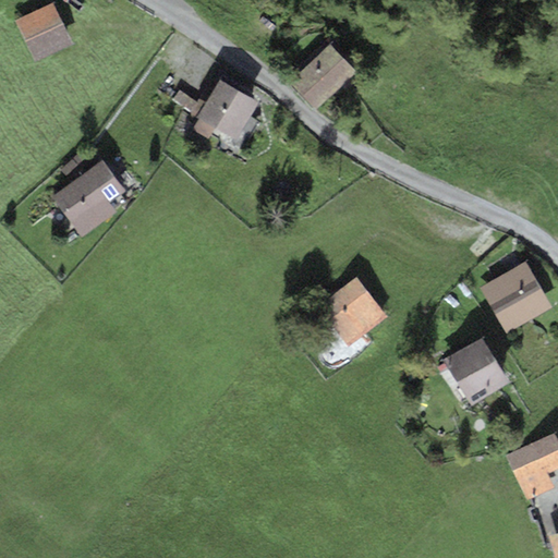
[(52,3),(15,21),(34,61),(72,43),(52,3)]
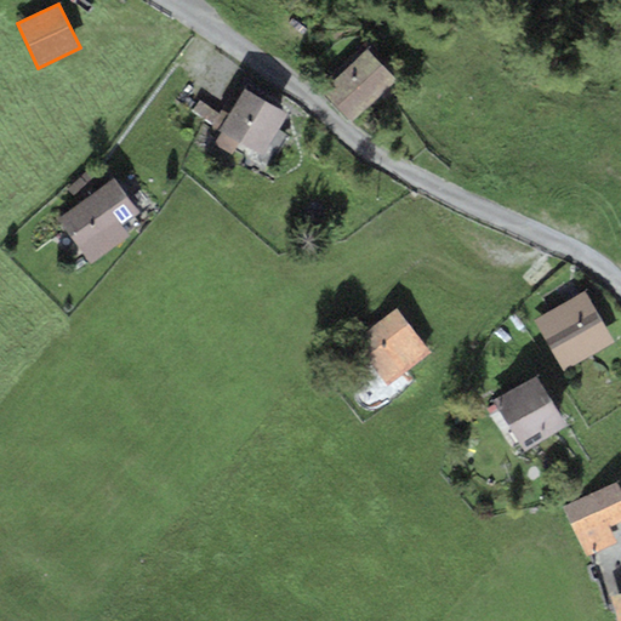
[(394,79),(366,50),(323,92),(351,120),(394,79)]
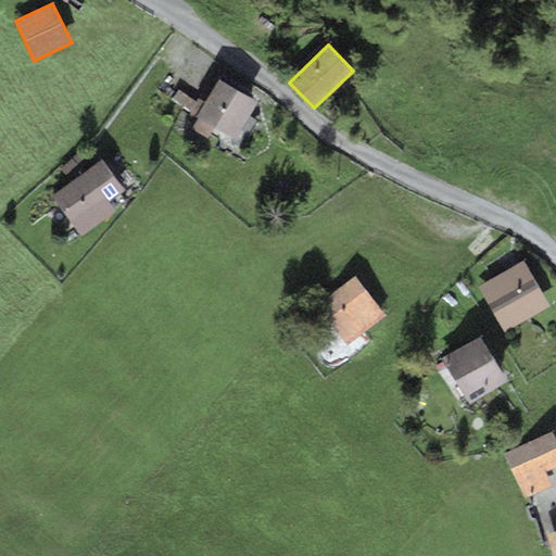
[(260,102),(219,79),(191,128),(207,137),(214,126),(238,140),(260,102)]
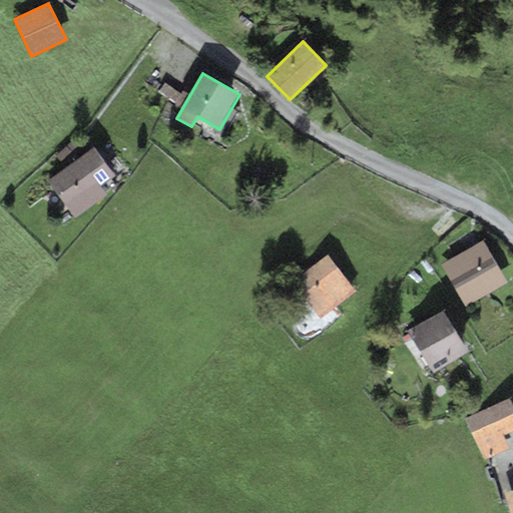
[(116,175),(94,146),(48,180),(75,217),(106,194),(100,186),(116,175)]
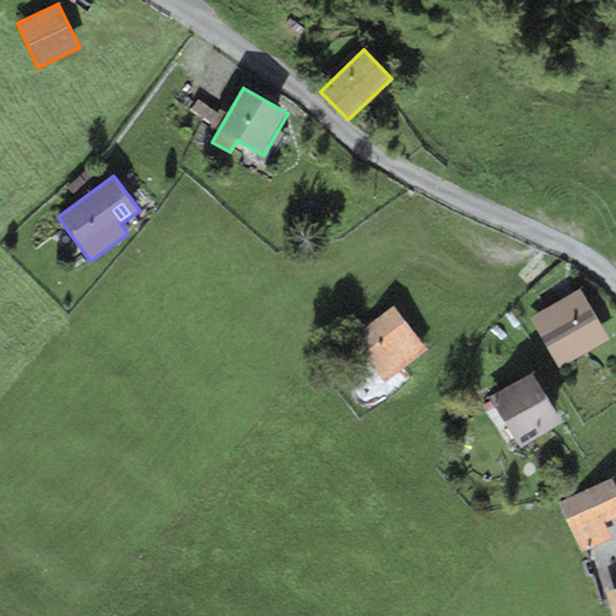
[(580,290),(531,319),(558,367),(609,338),(580,290)]
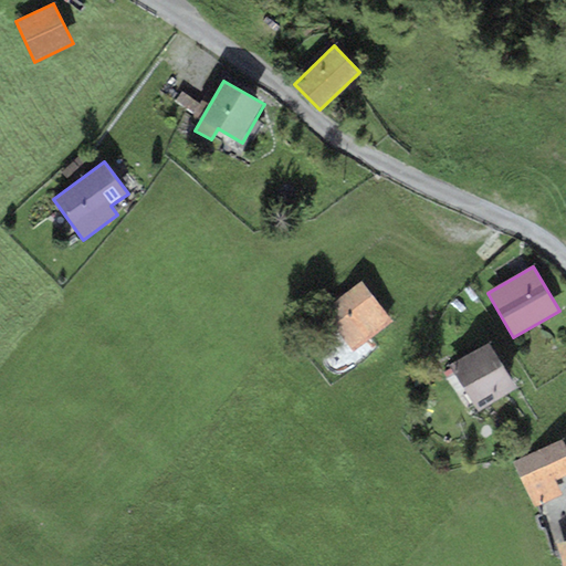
[(363,281),(322,311),(353,350),(392,321),(363,281)]
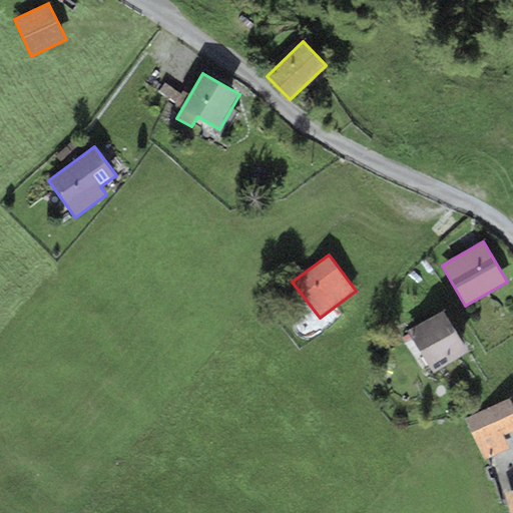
[(442,310),(407,332),(433,373),(468,351),(442,310)]
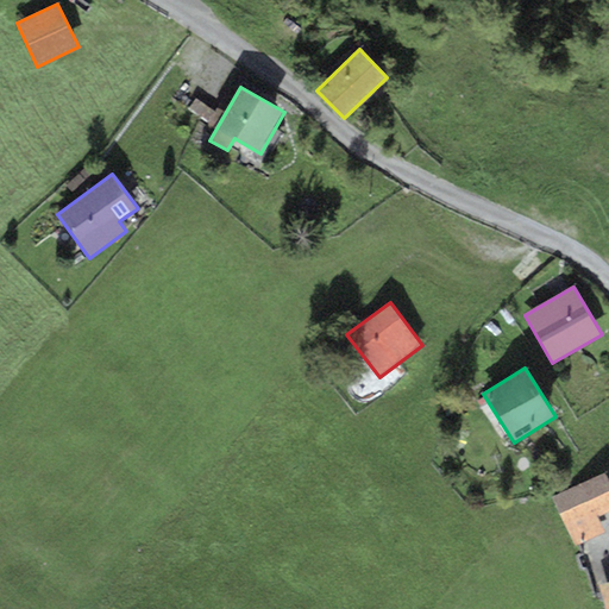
[(604,532),(597,516),(608,510),(608,483),(603,472),(552,498),(575,546),(604,532)]
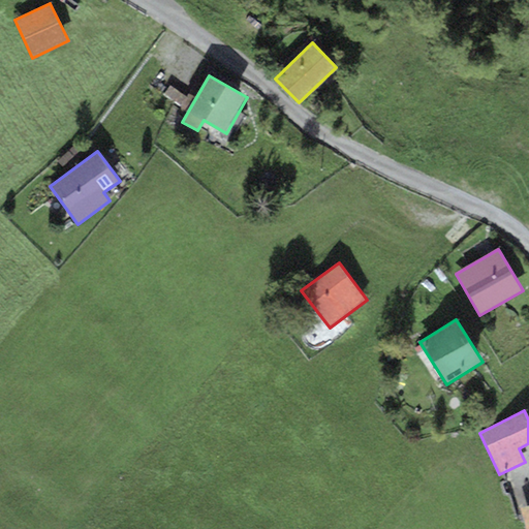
All buildings are outlined.
